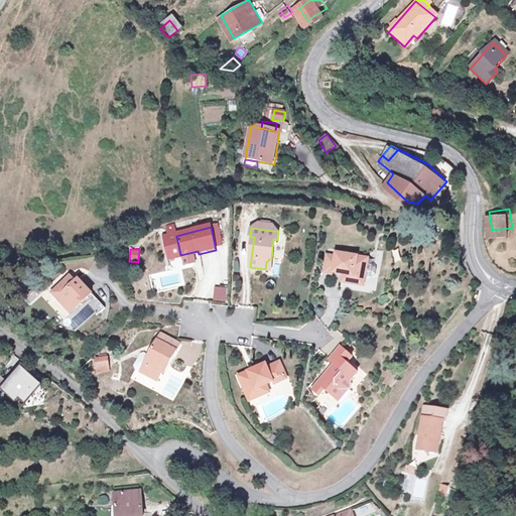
[(357,256),(336,253),(335,257),(333,273),(342,274),(347,275),(346,282),(364,285),(367,263),(356,261),(357,256)]
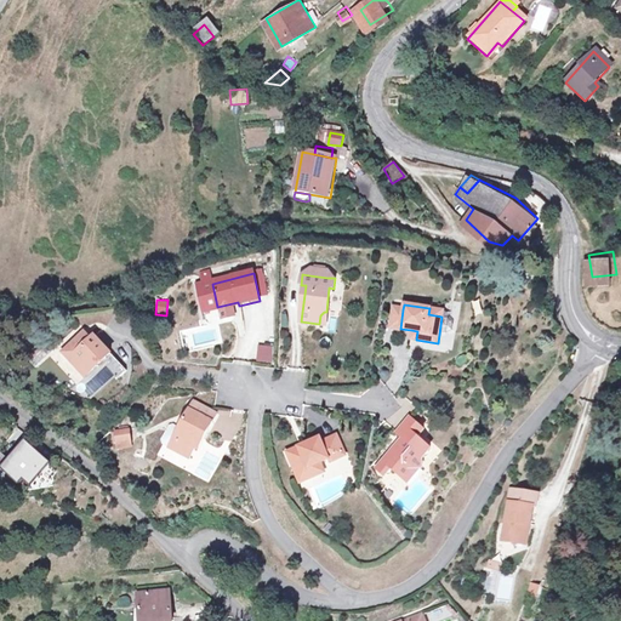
[(400,329),(403,309),(393,308),(389,331),(399,332),(400,329)]
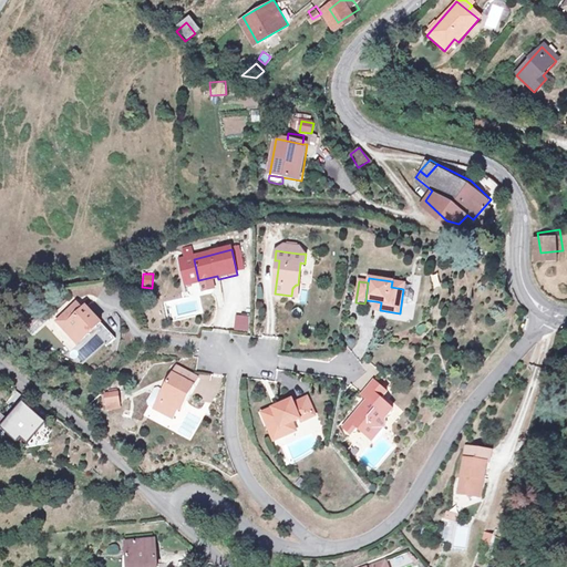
[(80,336),(86,343),(102,329),(88,313),(84,316),(83,318),(76,311),(59,328),(72,342),(80,336)]
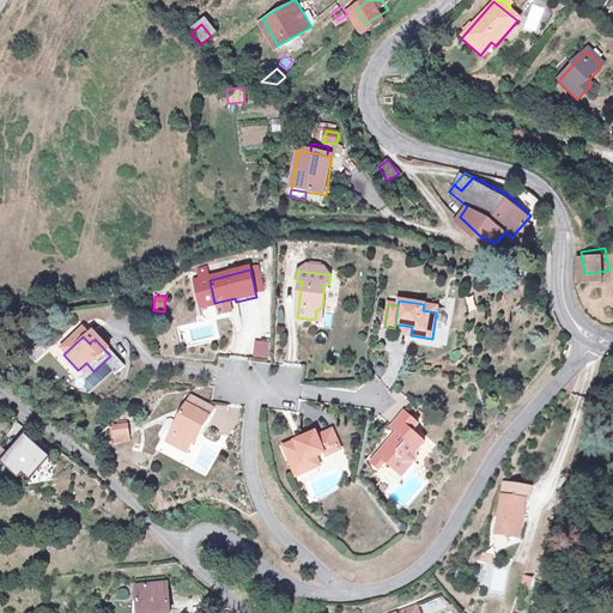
[(268,357),(269,340),(252,340),(252,357),(268,357)]
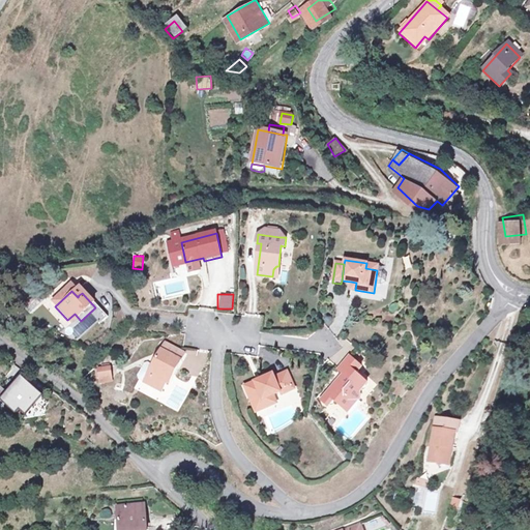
[(75,327),(81,321),(75,314),(67,320),(75,327)]
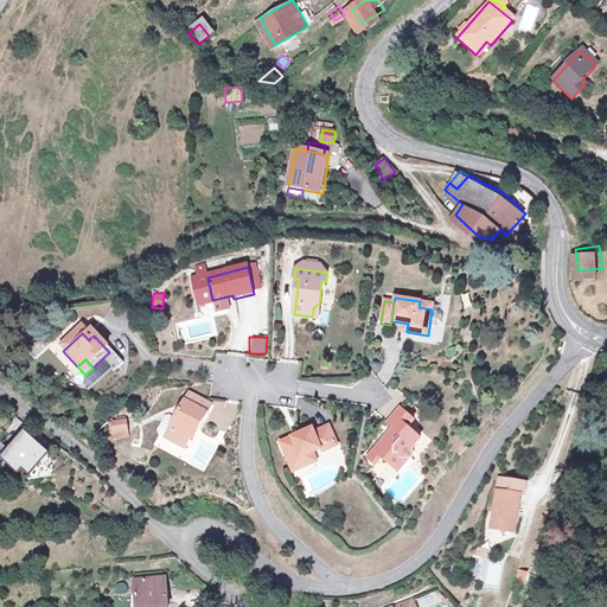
[(192,396),(189,404),(211,416),(215,409),(192,396)]
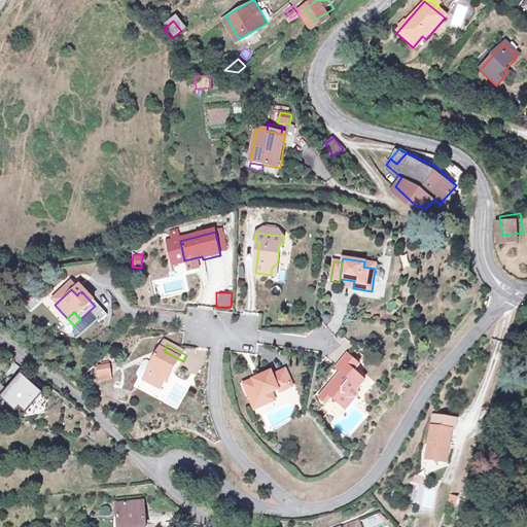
[(146,383),(163,392),(168,383),(172,374),(175,376),(183,361),(164,351),(155,365),(149,362),(146,363),(139,376),(140,380),(146,383)]
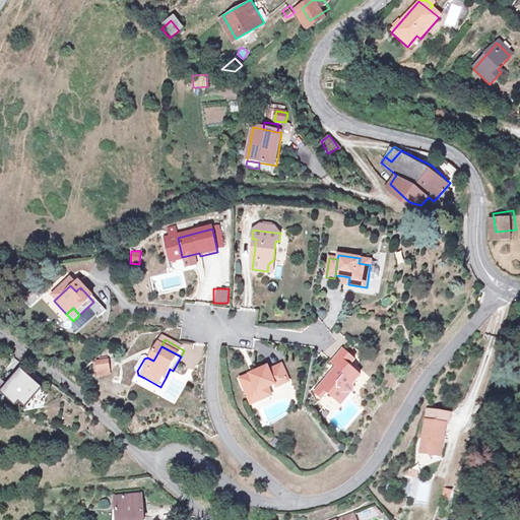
[(351,368),(358,361),(345,350),(334,363),(338,366),(342,370),(337,375),(334,372),(317,392),(325,398),(330,391),(340,400),(347,392),(358,392),(355,384),(362,376),(351,368)]
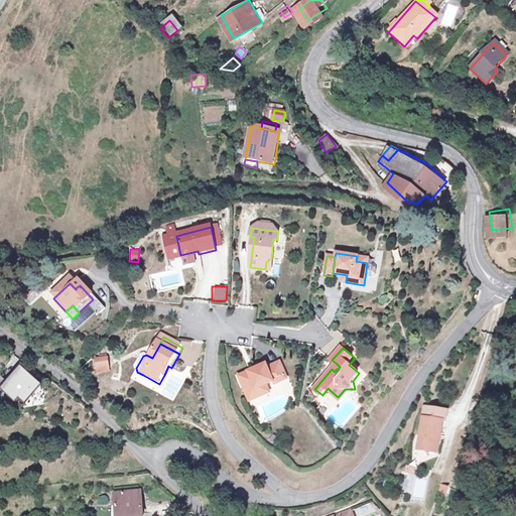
[(253,377),(244,382),(254,402),(269,394),(265,387),(276,380),(277,382),(289,376),(281,360),(269,366),(268,363),(251,372),(253,377)]
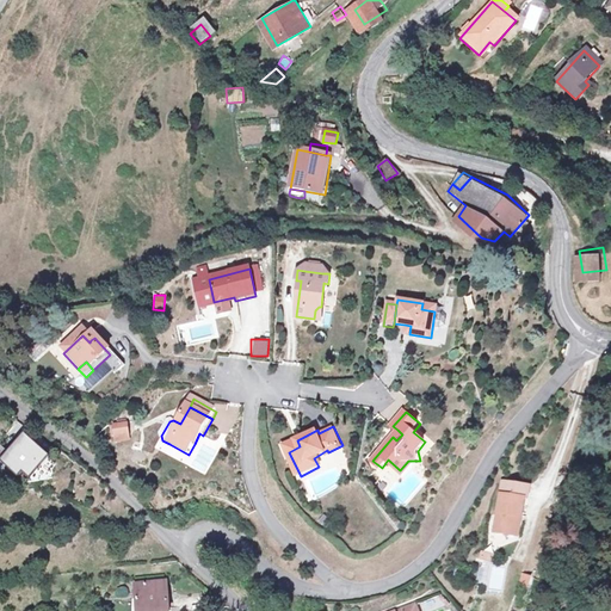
[(130,429),(116,431),(118,442),(131,439),(130,429)]
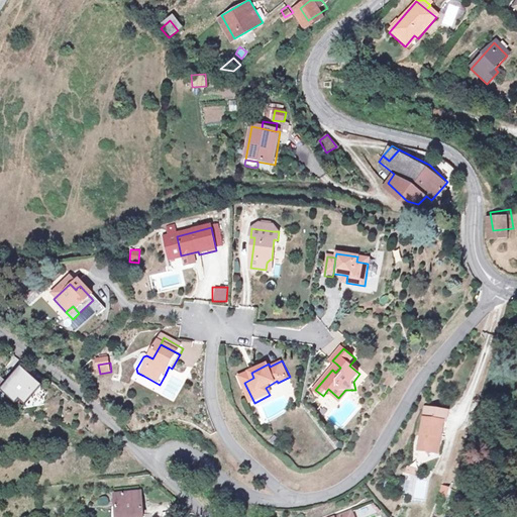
[(7,377),(0,384),(0,388),(4,392),(6,390),(20,404),(34,391),(38,396),(46,387),(28,368),(14,382),(7,377)]
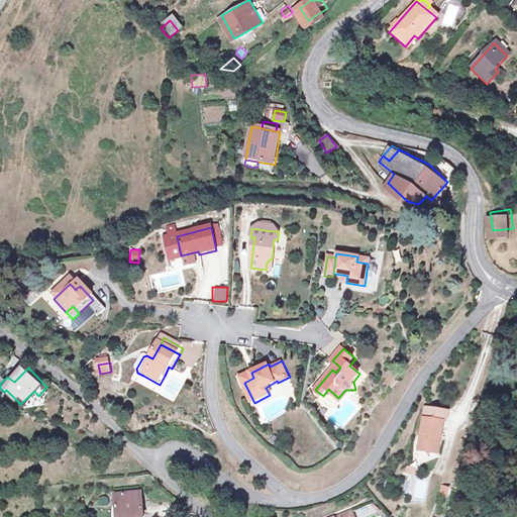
[(244,383),(253,378),(251,373),(241,378),(244,383)]
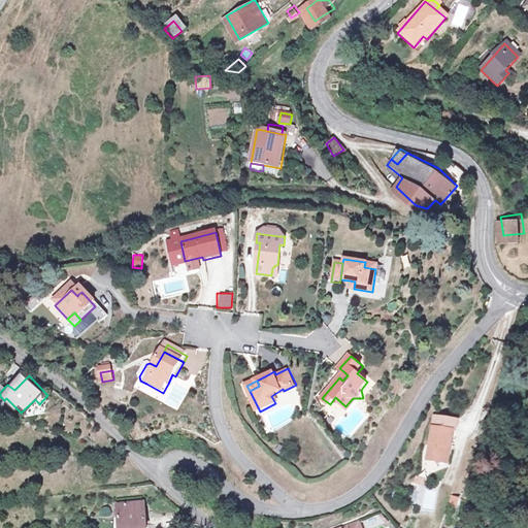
[(352,410),(363,398),(353,398),(345,406),(352,410)]
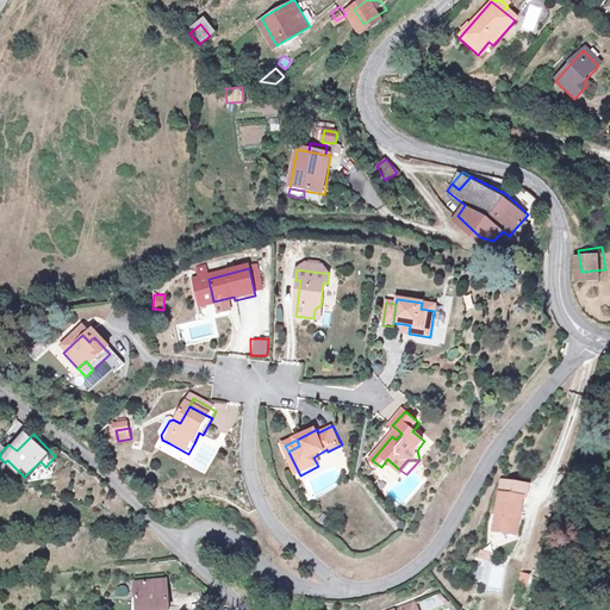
[(499,531),(521,534),(523,515),(526,515),(528,496),(530,496),(531,484),(504,481),(503,493),(499,531)]
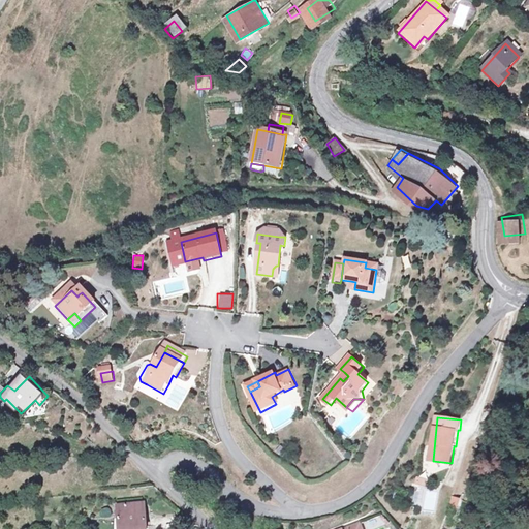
[(484,455),(491,458),(503,439),(497,435),(484,455)]
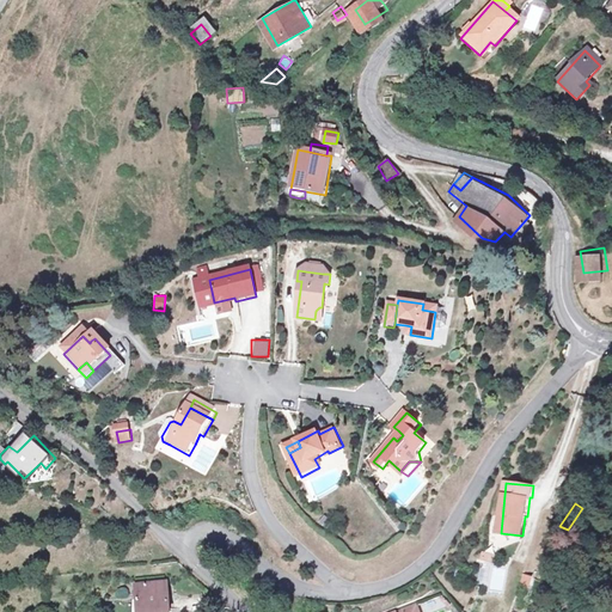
[(479,560),(493,562),(494,554),(481,551),(479,560)]
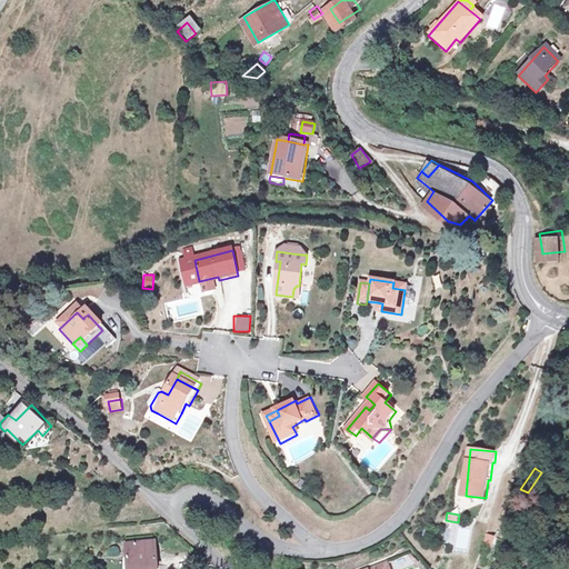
[(453,545),(453,552),(468,553),(471,526),(445,523),(443,543),(453,545)]
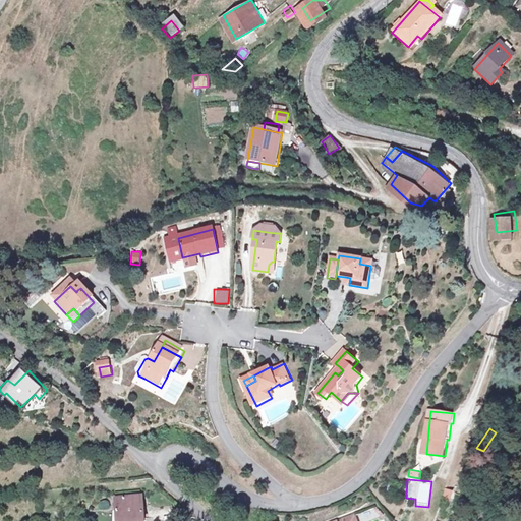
[(443,497),(450,499),(452,488),(445,487),(443,497)]
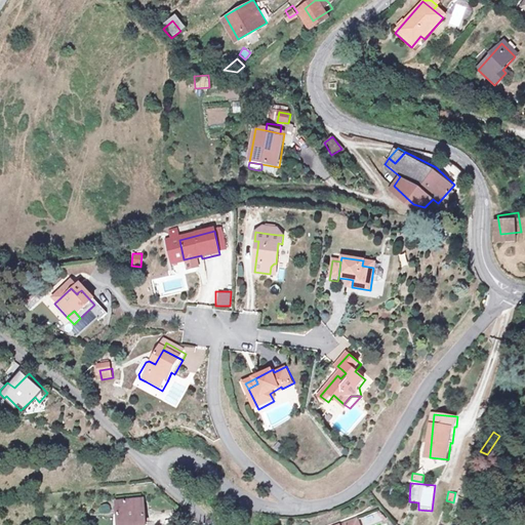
[(144,495),(116,498),(119,523),(146,521),(144,495)]
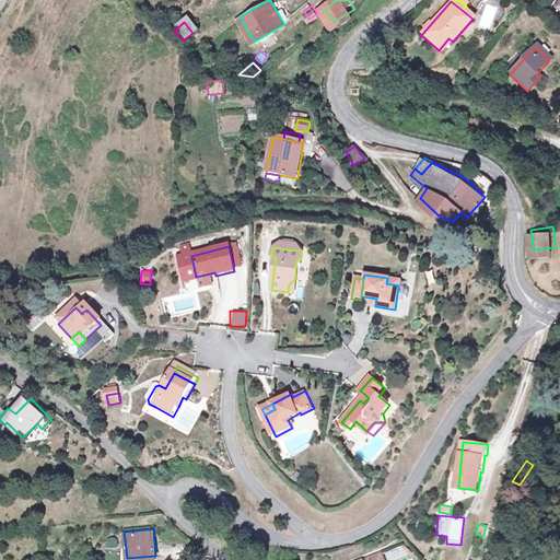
[(399,548),(389,553),(392,559),(396,559),(404,557),(399,548)]
